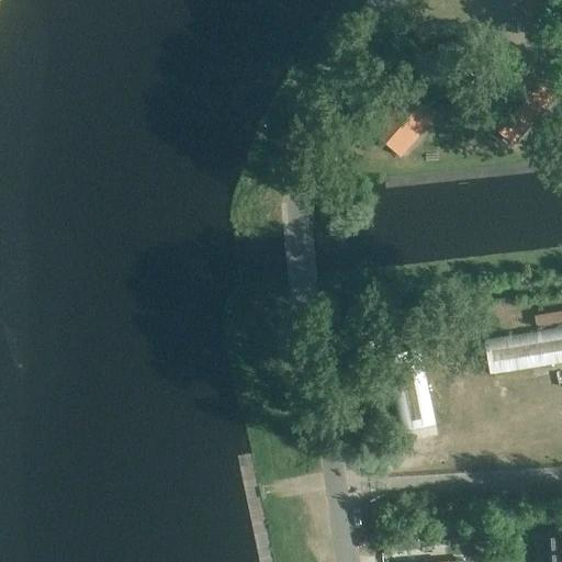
[(555,94),(525,68),(482,115),(513,143),(555,94)]
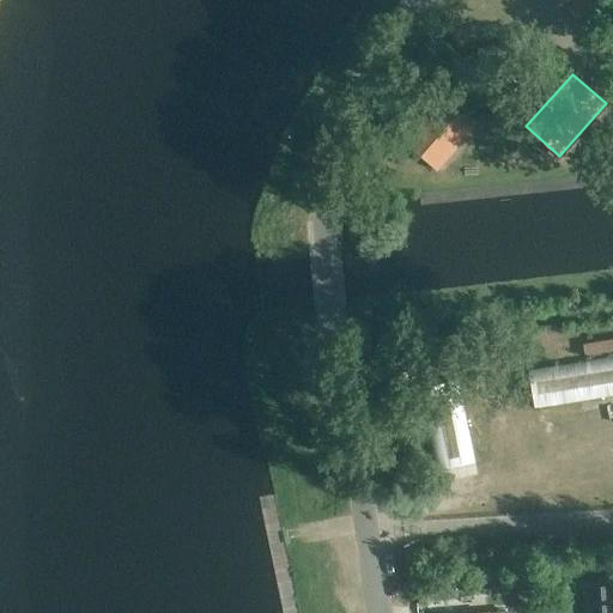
[(483,121),(449,91),(402,143),(436,173),(483,121)]
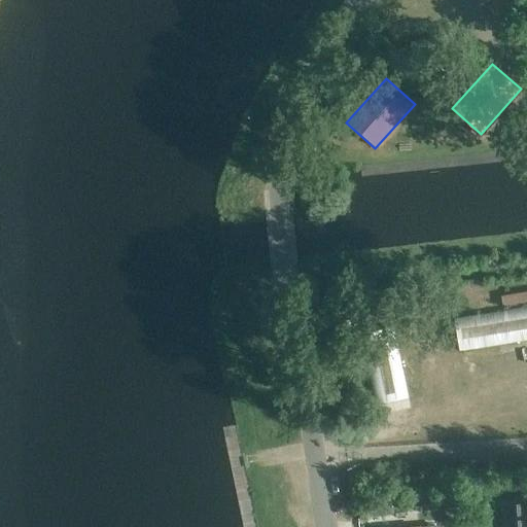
[(460,350),(499,344),(526,339),(526,307),(455,318),(460,350)]
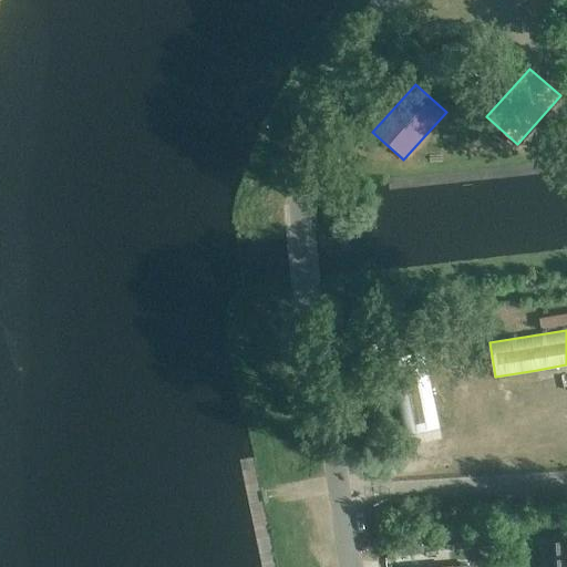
[(410,434),(442,426),(431,379),(422,381),(423,387),(399,393),(410,434)]
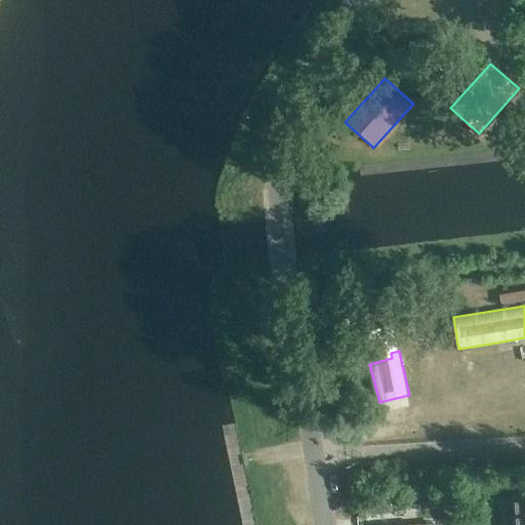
[(524,524),(524,493),(516,494),(517,500),(513,500),(515,524),(524,524)]
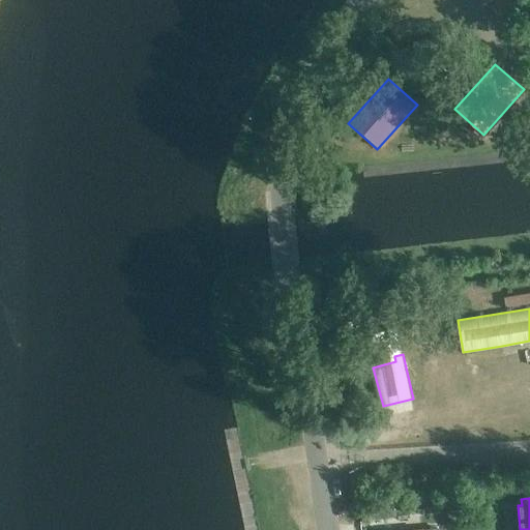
All buildings are outlined.
